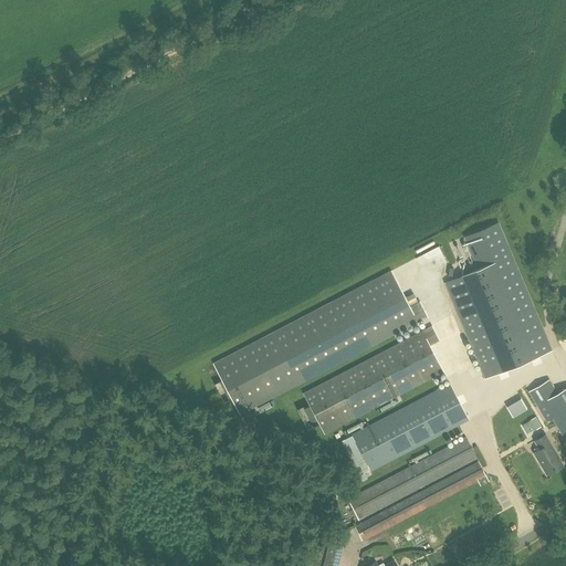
[(478,269),(446,282),(485,378),(553,349),(551,346),(499,221),(464,237),(478,269)]
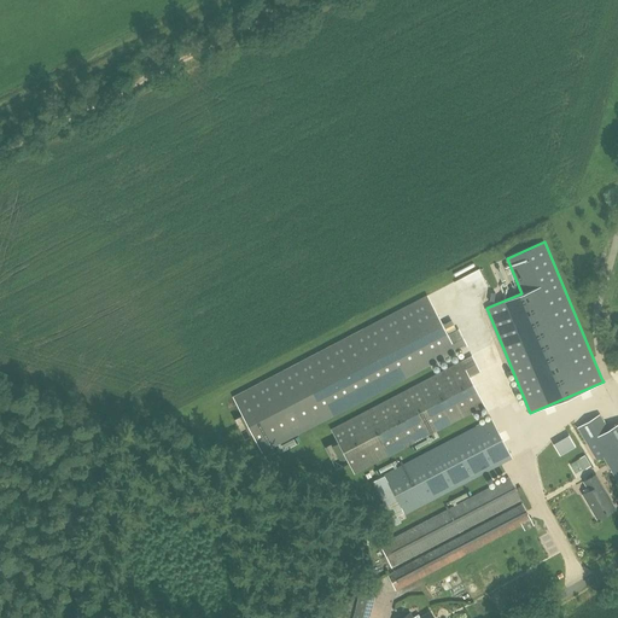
[(484,293),(493,290),(481,268),(467,275),(471,283),(477,280),(484,293)]
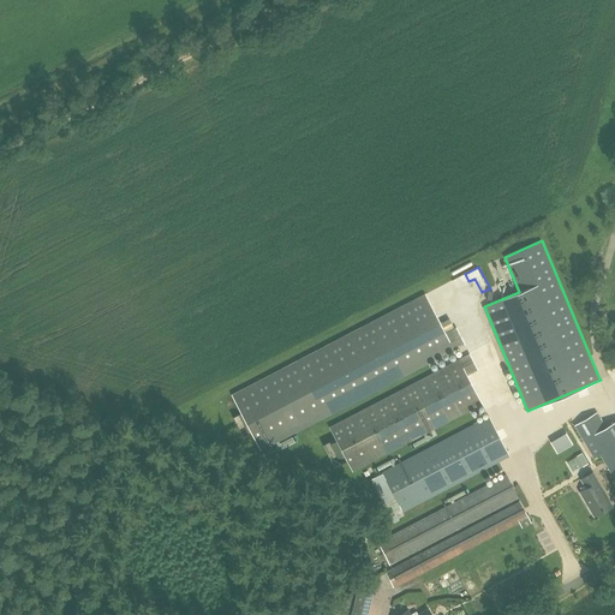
[(443,287),(453,284),(448,273),(439,278),(443,287)]
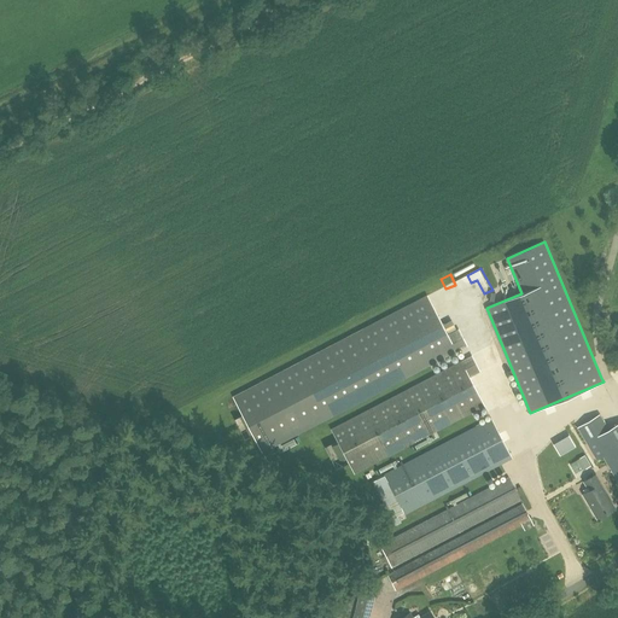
[(232,396),(260,450),(465,347),(458,332),(445,337),(426,297),(232,396)]
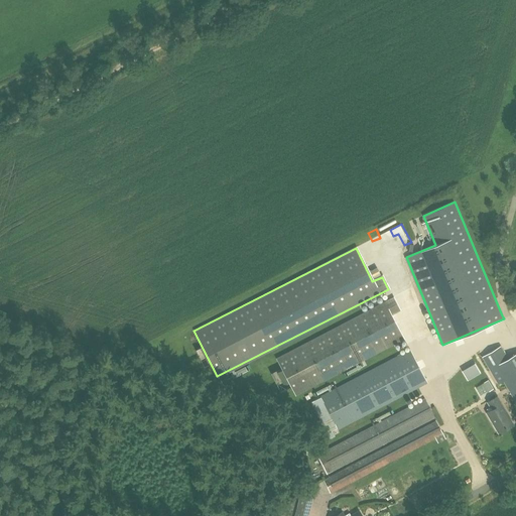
[(290,383),(296,395),(305,390),(351,367),(404,339),(391,314),(400,309),(394,297),(376,306),(294,349),(277,358),(283,370),(277,373),(284,386),(290,383)]
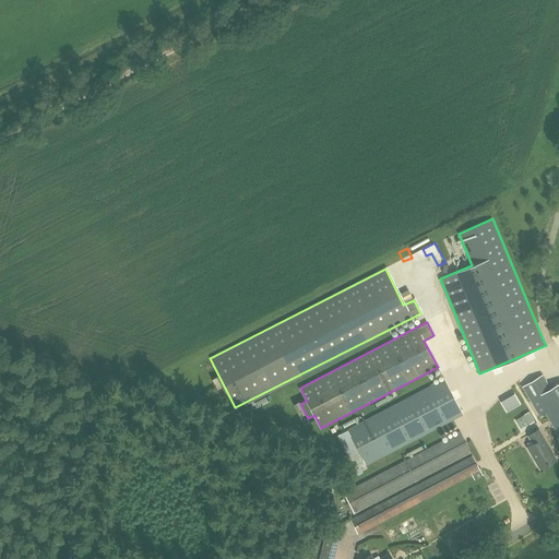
[(543,375),(522,387),(539,417),(545,414),(558,437),(558,382),(550,388),(543,375)]
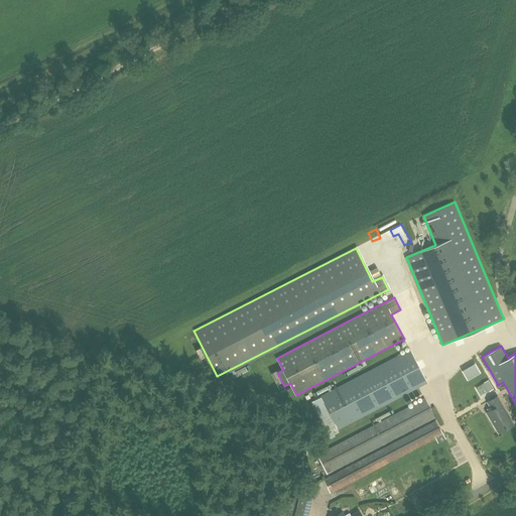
[(333,431),(427,383),(410,351),(311,401),(318,415),(317,415),(330,438),(335,435),(333,431)]
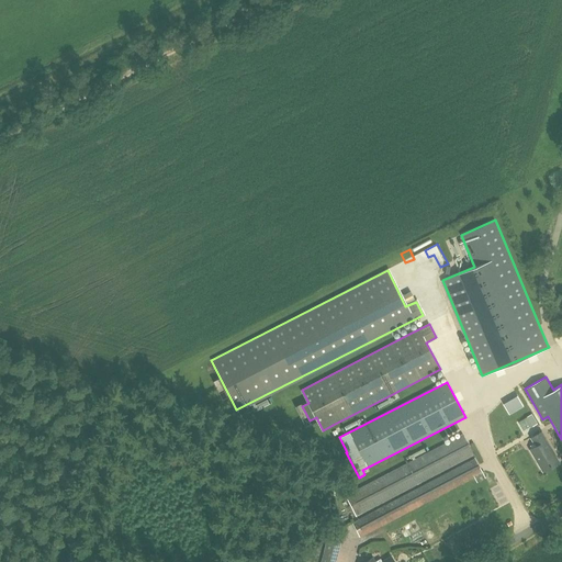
[(531,423),(524,427),(529,438),(537,434),(531,423)]
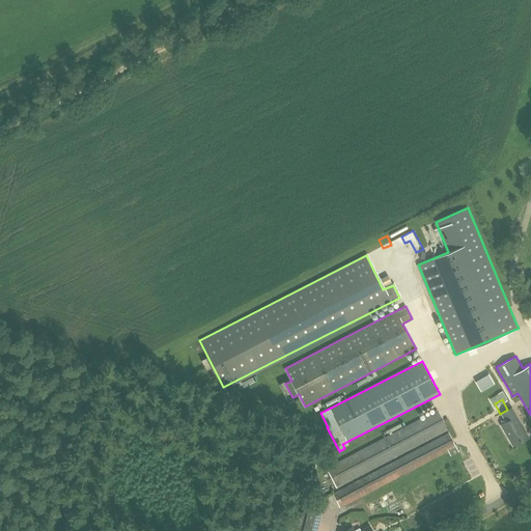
[(511,409),(501,415),(506,422),(500,425),(512,446),(528,438),(511,409)]
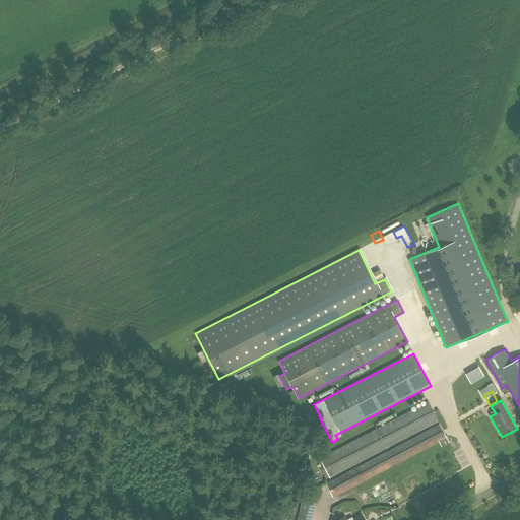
[(437,421),(428,403),(320,460),(329,478),(437,421)]
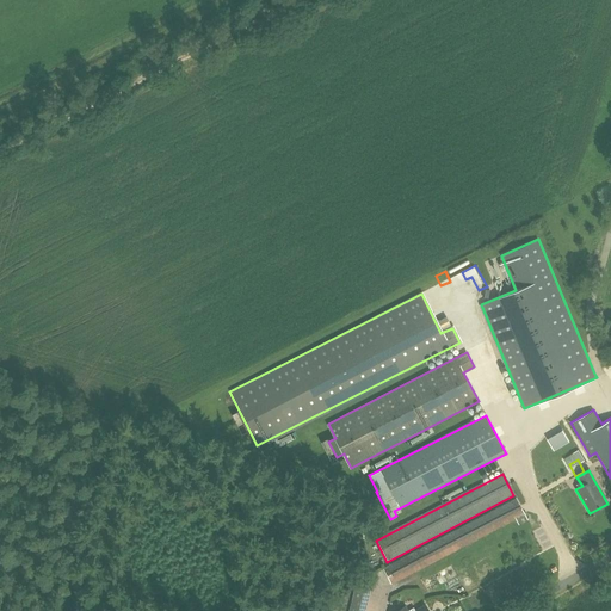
[(390,584),(516,519),(519,525),(528,520),(517,499),(383,569),(390,584)]
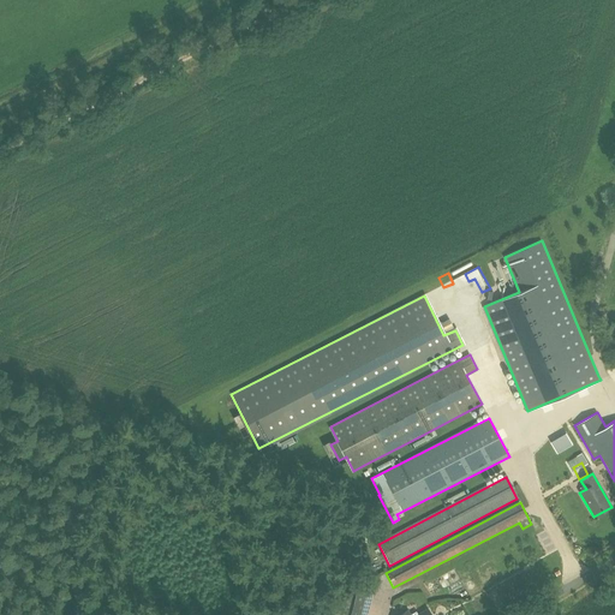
[(517,568),(514,565),(547,548),(537,529),(460,568),(472,591),(517,568)]
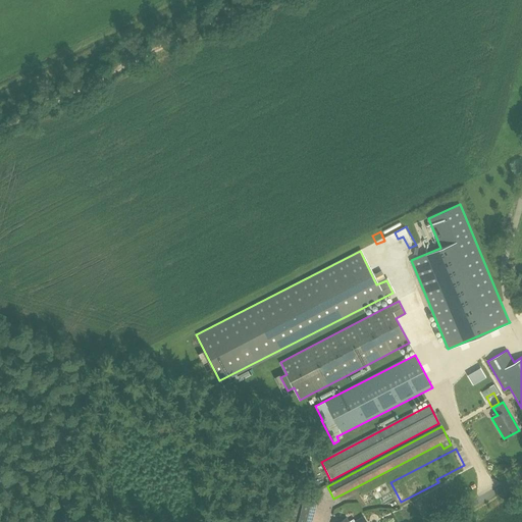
[(370,504),(378,500),(375,491),(367,496),(370,504)]
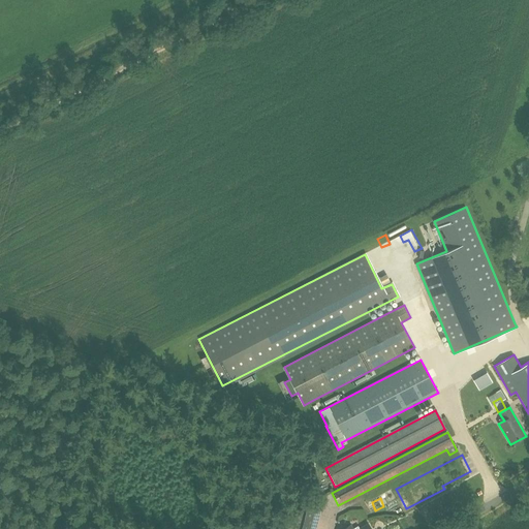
[(310,499),(302,528),(316,528),(323,502),(310,499)]
